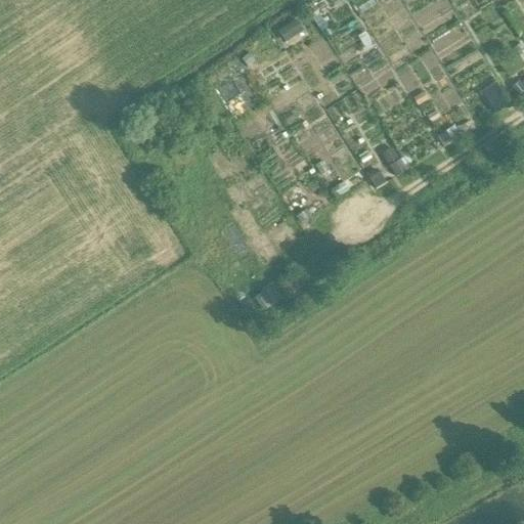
[(297,22),(279,33),(286,43),(303,32),(297,22)]
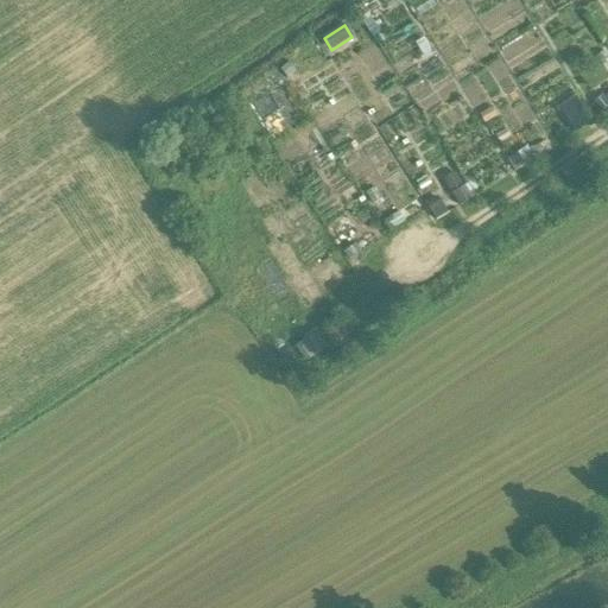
[(443,132),(472,115),(463,100),(466,100),(448,68),(418,84),(422,90),(420,92),(443,132)]
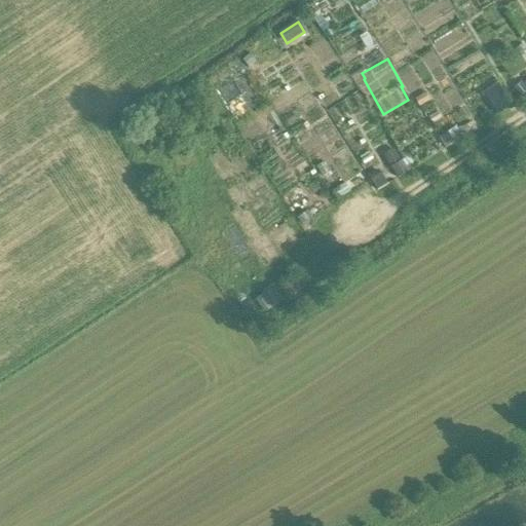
[(522,81),(514,87),(520,96),(525,90),(525,86),(522,82),(522,81)]
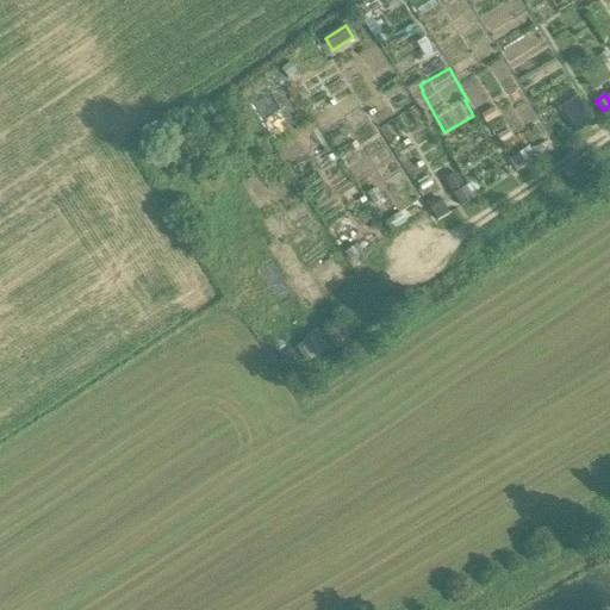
[(577,95),(560,106),(577,132),(592,122),(577,95)]
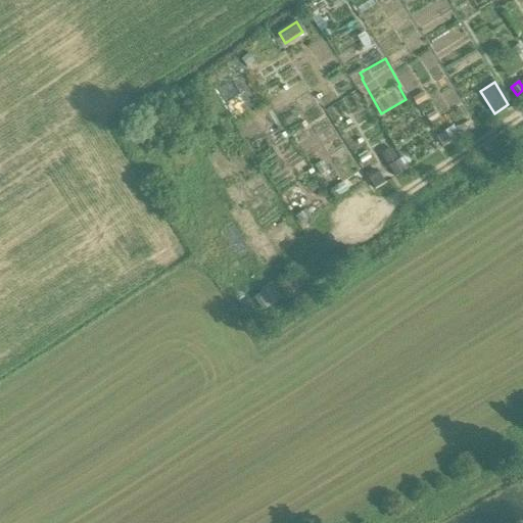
[(457,130),(439,140),(444,148),(462,138),(457,130)]
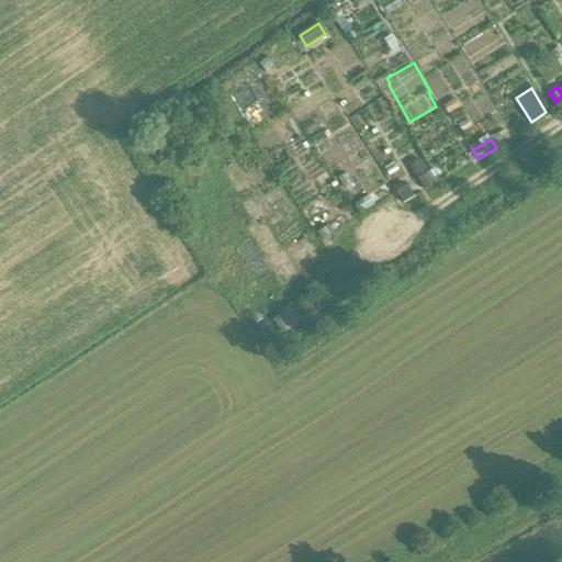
[(431,167),(416,176),(424,190),(439,181),(431,167)]
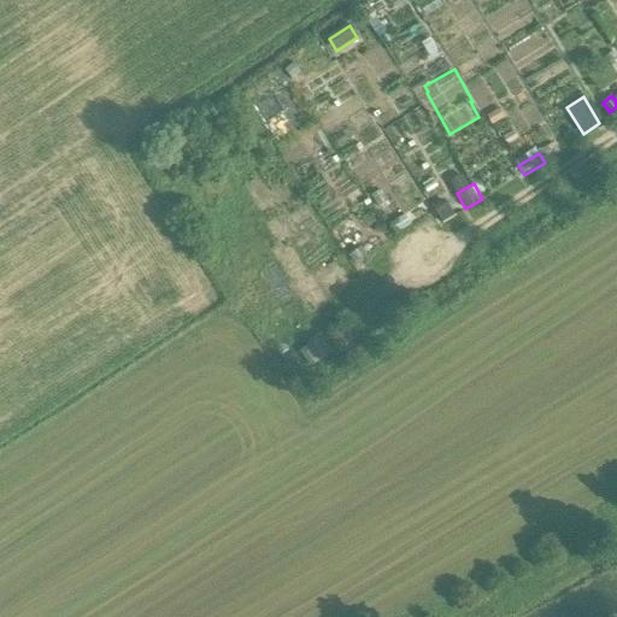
[(444,199),(432,207),(442,224),(454,216),(444,199)]
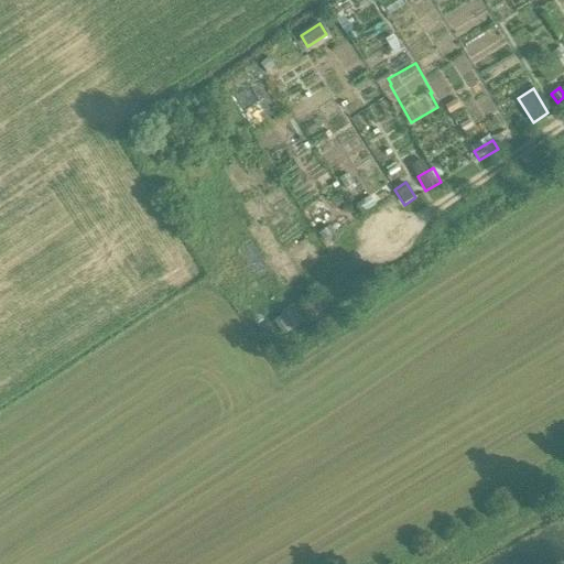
[(370,197),(357,205),(362,214),(376,206),(370,197)]
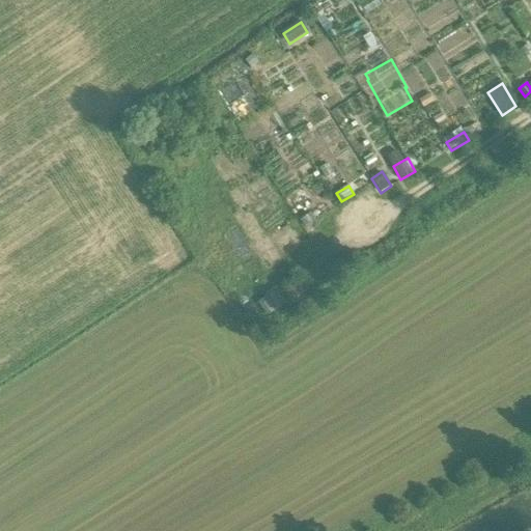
[(302,281),(286,290),(292,300),(308,290),(302,281)]
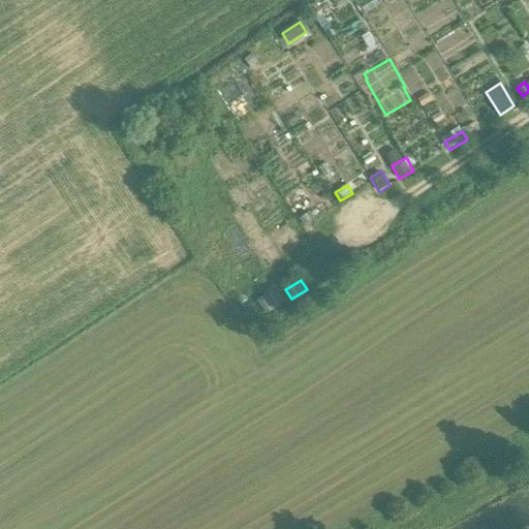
[(278,288),(258,302),(267,312),(286,301),(278,288)]
